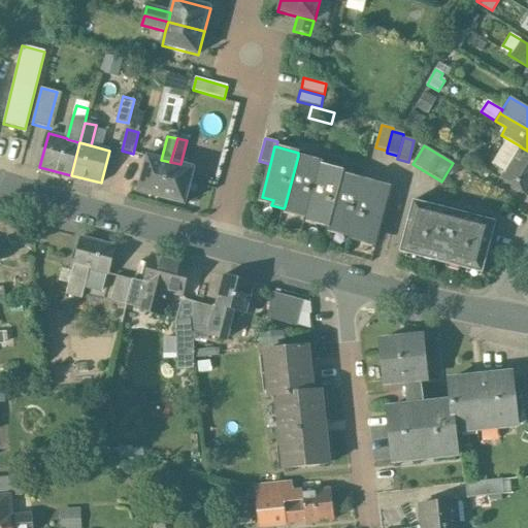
[(527,151),(520,146),(510,163),(527,172),(527,151)]
